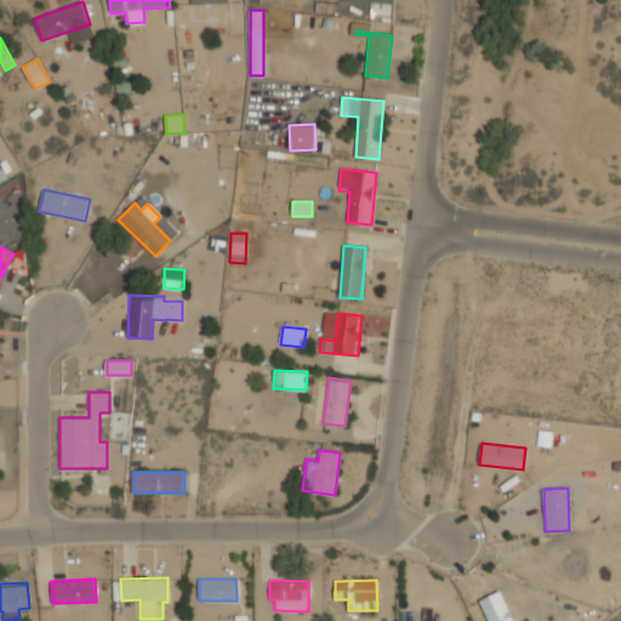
[(479,600),(488,620),(513,620),(500,590),(479,600)]
